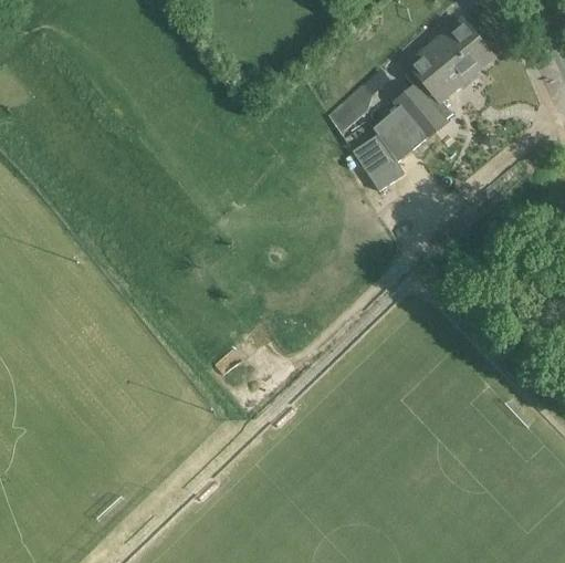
[(412,83),(395,97),(400,104),(427,136),(446,121),(445,120),(415,84),(420,80),(475,34),(461,17),(406,62),(410,68),(404,73),(412,83)]
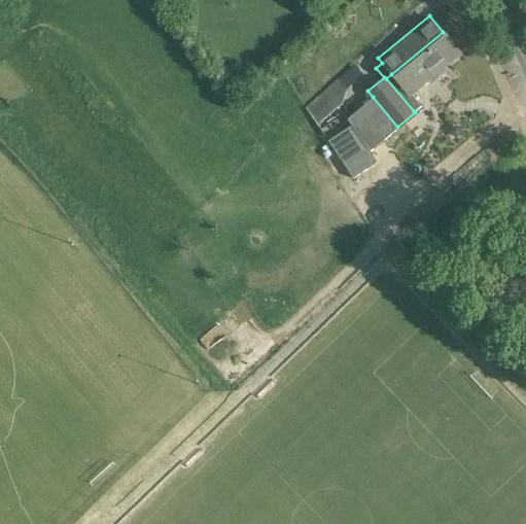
[(391,74),(386,78),(414,111),(421,105),(411,93),(460,51),(443,32),(391,74)]
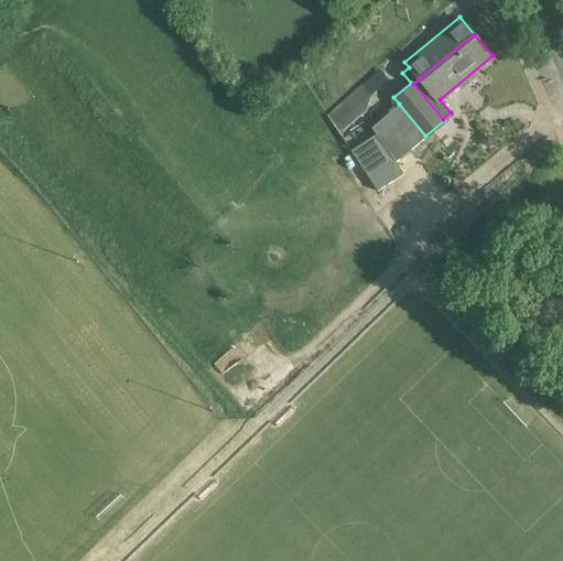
[(370,95),(359,84),(326,115),(338,132),(365,110),(370,95)]
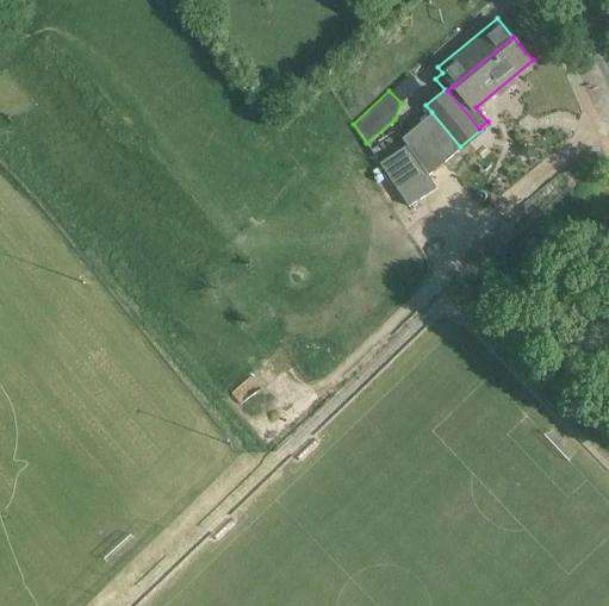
[(406,143),(379,161),(408,205),(436,186),(428,174),(460,147),(432,112),(403,136),(406,143)]
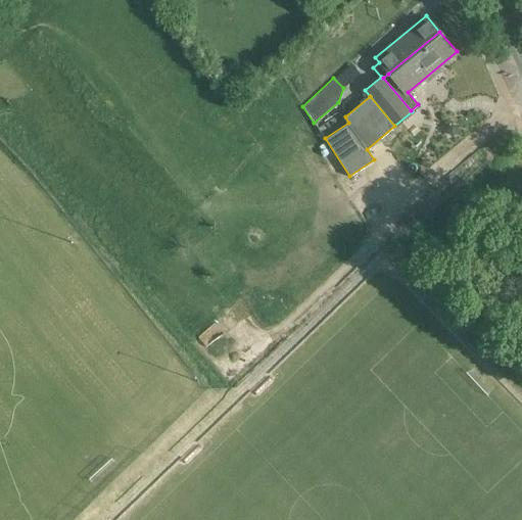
[(452,120),(444,127),(452,133),(456,129),(458,126),(452,120)]
